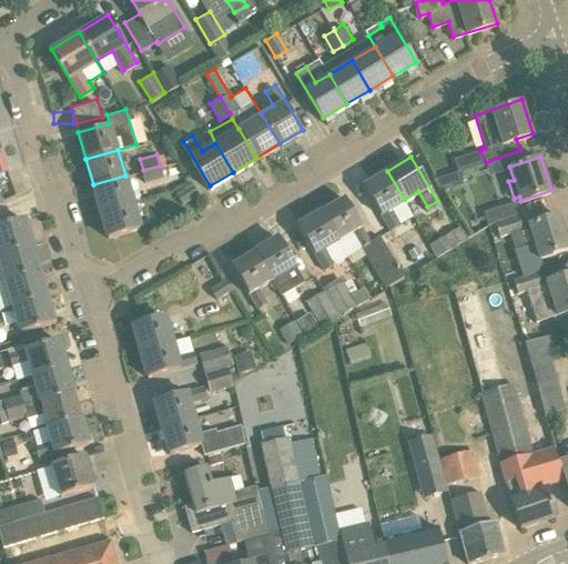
[(160,165),(143,170),(146,181),(163,175),(160,165)]
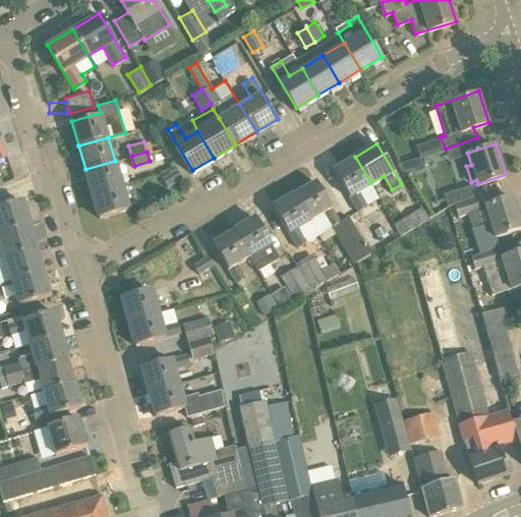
[(424,167),(420,156),(401,162),(398,164),(404,174),(424,167)]
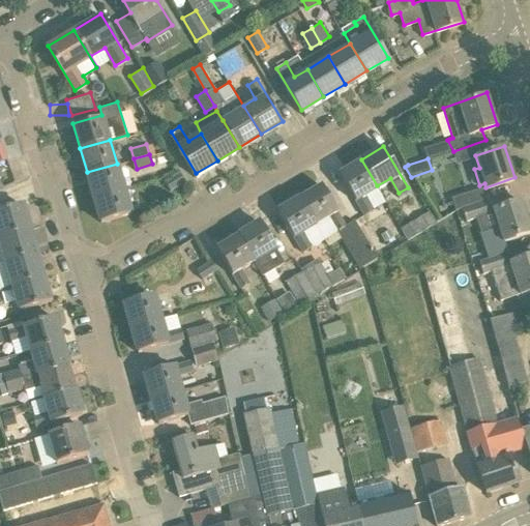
[(377,185),(361,159),(340,172),(363,213),(373,208),(364,194),(377,185)]
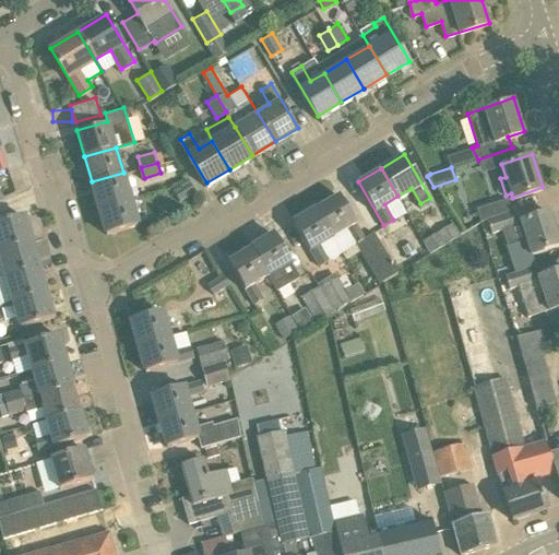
[(123,173),(92,181),(99,207),(130,198),(123,173)]
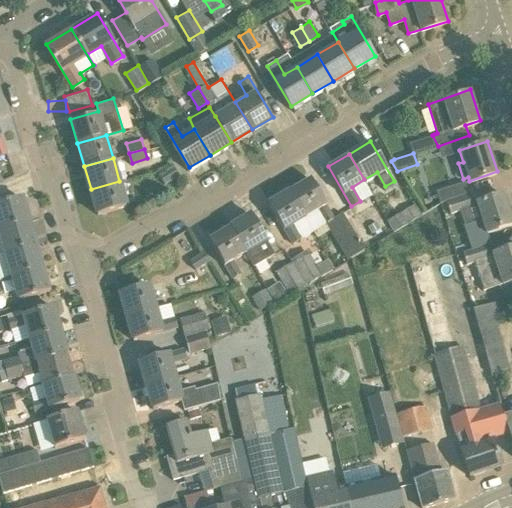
[(173,164),(160,173),(166,182),(179,174),(173,164)]
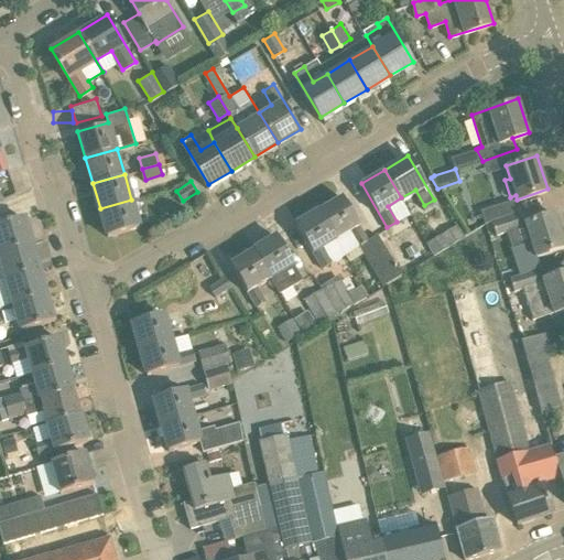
[(320,208),(346,254),(347,256),(360,248),(382,284),(401,272),(378,233),(369,238),(343,195),(320,208)]
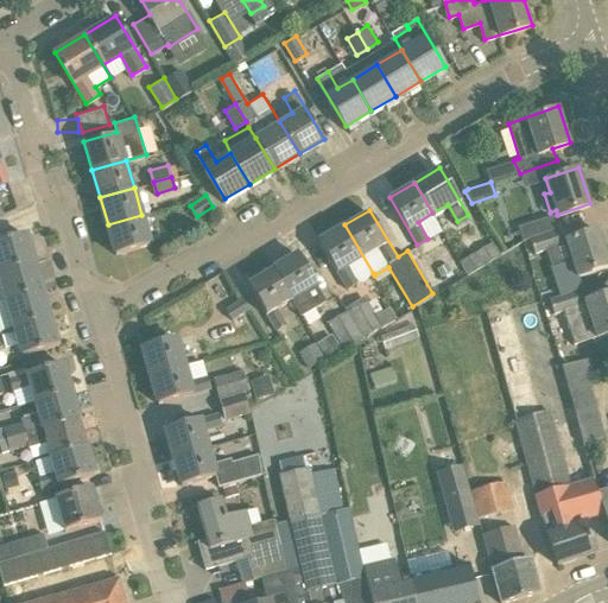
[(552,214),(518,226),(523,239),(531,236),(557,228),(552,214)]
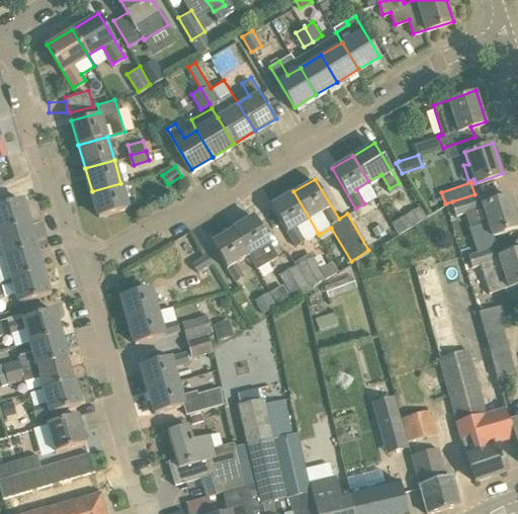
[(92,191),(98,216),(127,206),(120,183),(92,191)]
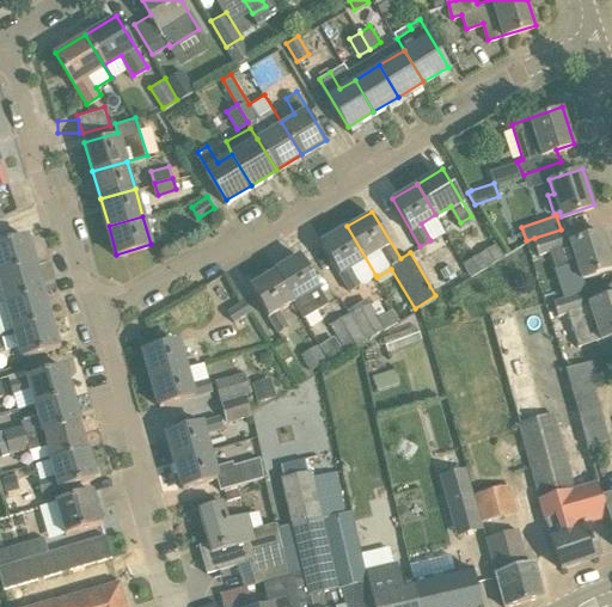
[(347,226),(320,241),(349,289),(360,283),(375,275),(347,226)]
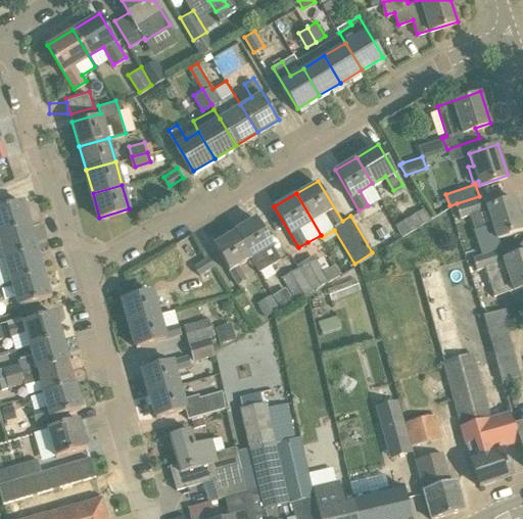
[(479,196),(457,203),(460,216),(470,213),(479,242),(522,228),(522,223),(514,196),(486,205),(486,206),(482,207),(479,196)]
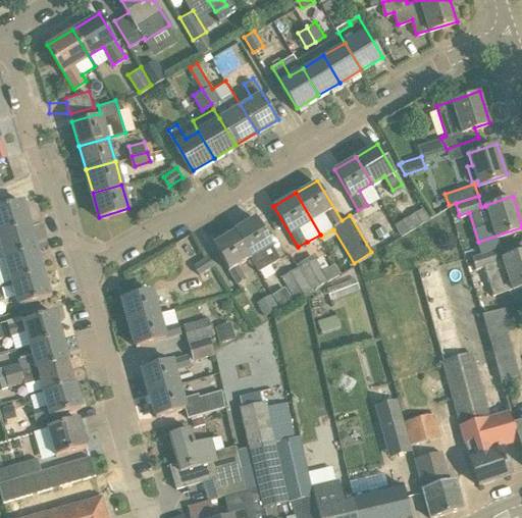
[(21,199),(0,204),(0,230),(29,223),(21,199)]
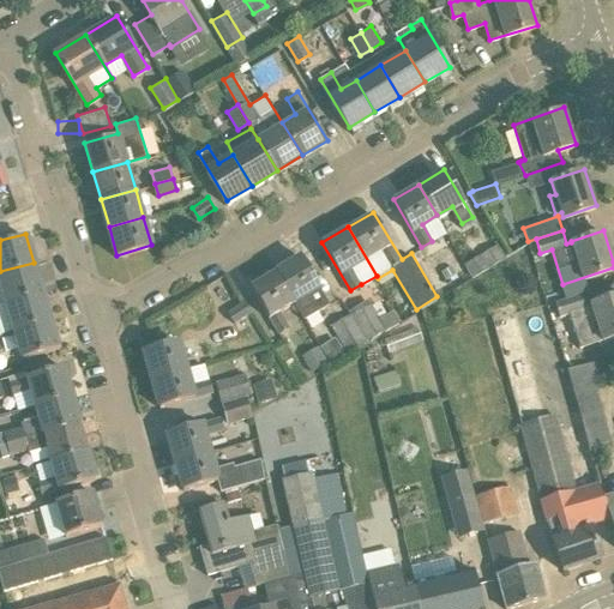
[(506,255),(498,242),(464,263),(471,275),(506,255)]
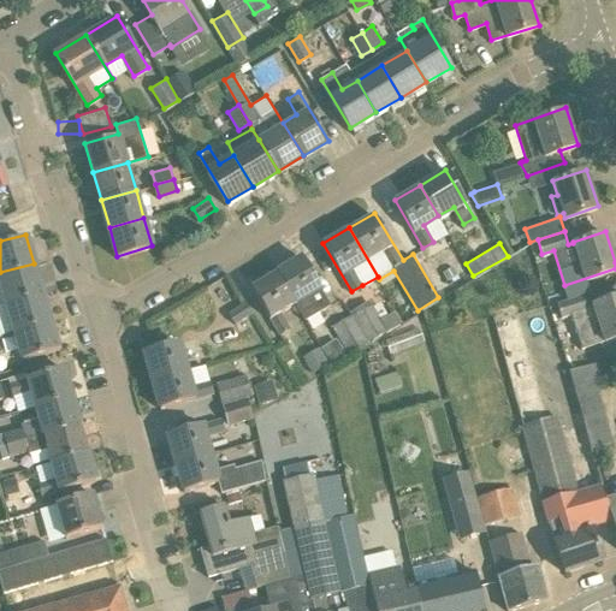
[(302,255),(277,271),(295,302),(296,302),(306,318),(331,303),(302,255)]
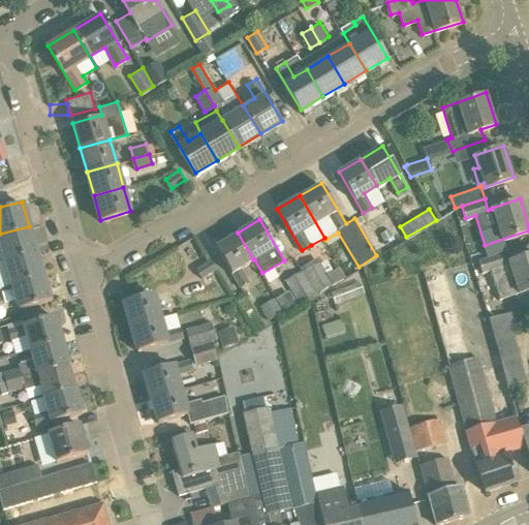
[(0,234),(0,240),(5,258),(36,250),(29,226),(0,234)]
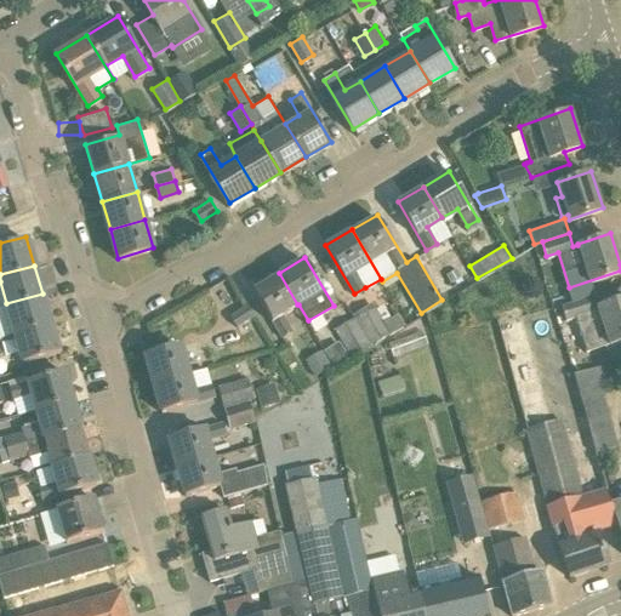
[(446,273),(450,280),(461,274),(457,266),(446,273)]
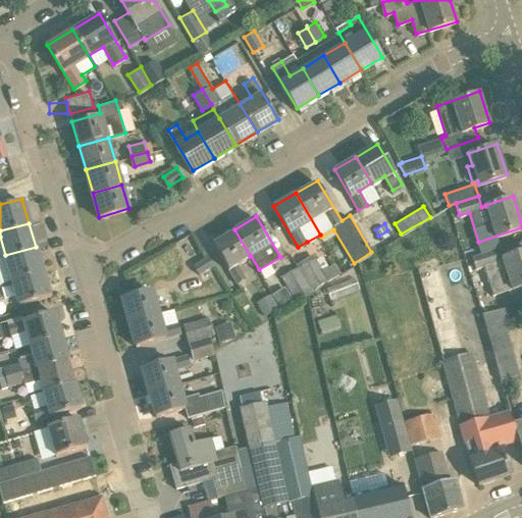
[(235,229),(213,243),(238,283),(247,277),(239,263),(250,256),(235,229)]
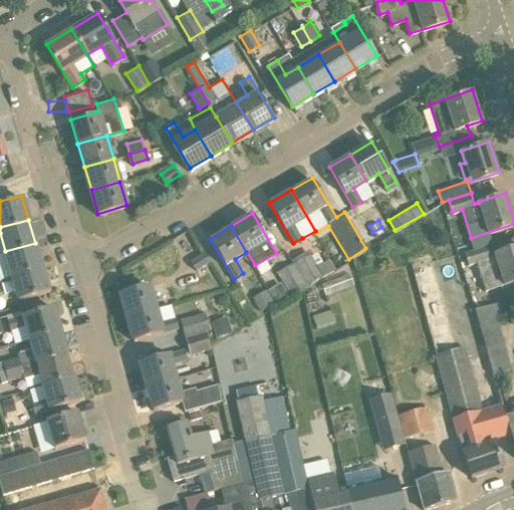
[(0,277),(12,275),(42,266),(35,243),(5,251),(0,252),(0,277)]
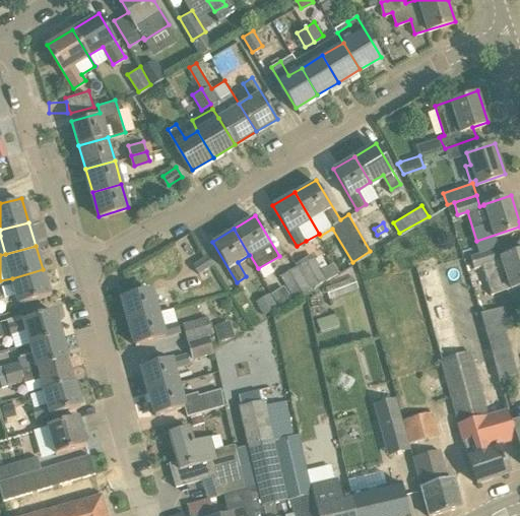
[(519,249),(495,257),(492,248),(472,253),(469,254),(473,266),(481,263),(491,293),(519,283),(519,249)]
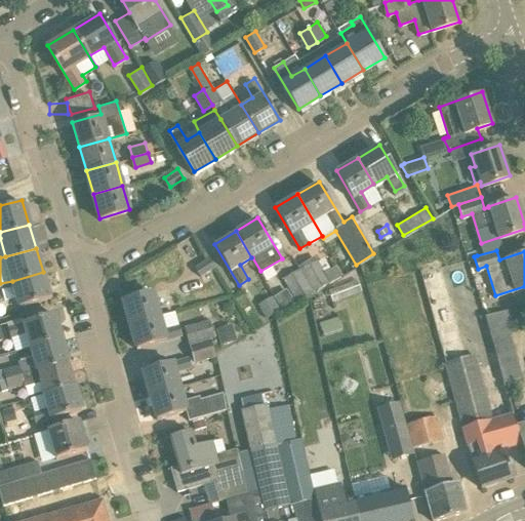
[(213,267),(215,266),(210,256),(195,266),(201,275),(205,282),(218,275),(213,267)]
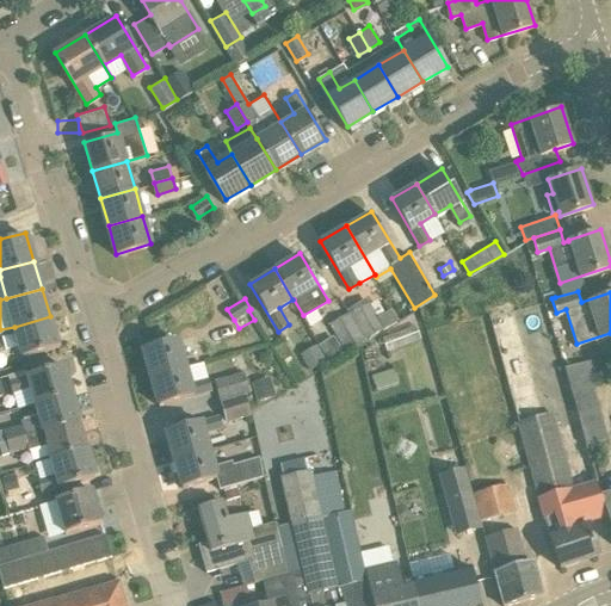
[(378,315),(370,302),(353,313),(368,336),(386,326),(378,315)]
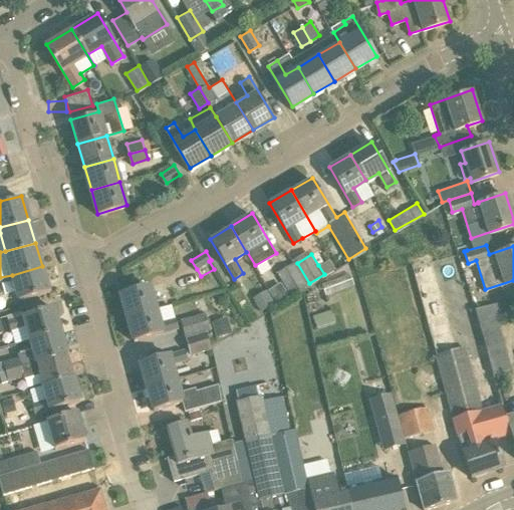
[(323,262),(318,265),(324,274),(335,267),(329,258),(323,262)]
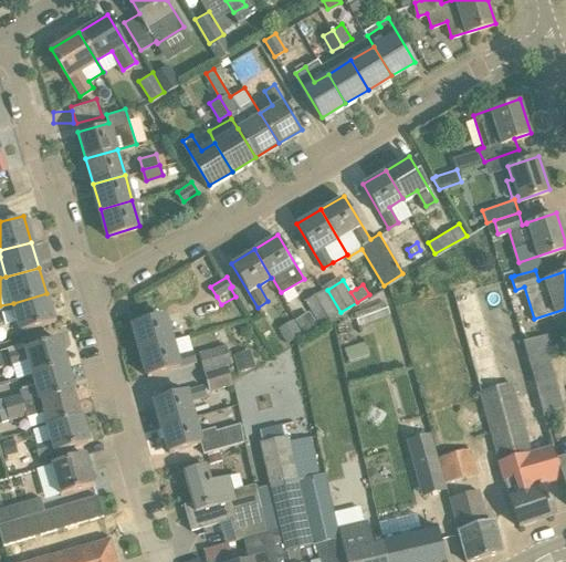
[(565,484),(564,475),(558,456),(554,444),(533,450),(512,382),(505,383),(479,287),(452,292),(498,459),(511,505),(512,503),(520,524),(554,512),(544,484),(563,477),(565,487),(565,484)]
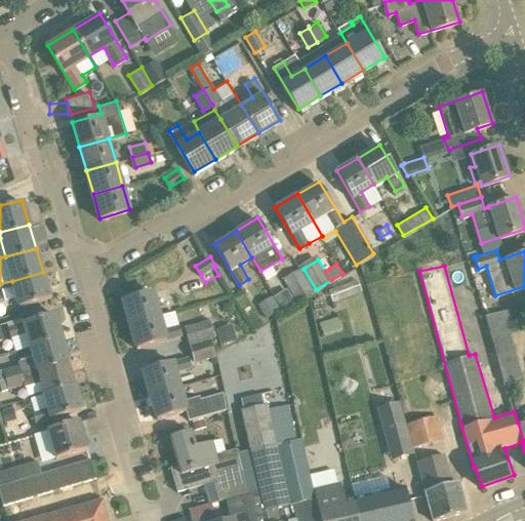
[(314,290),(299,267),(283,277),(297,301),(314,290)]
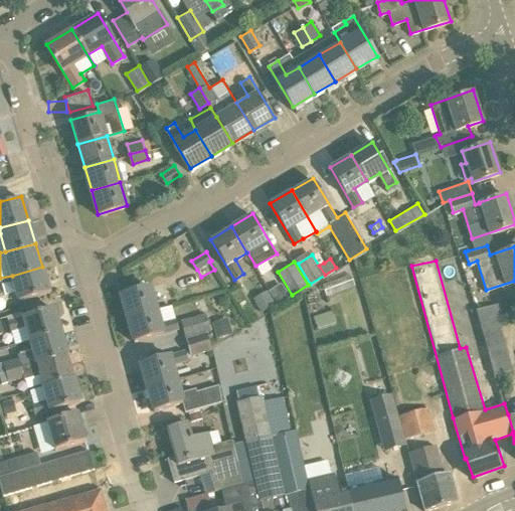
[(42,267),(12,276),(18,299),(48,291),(42,267)]
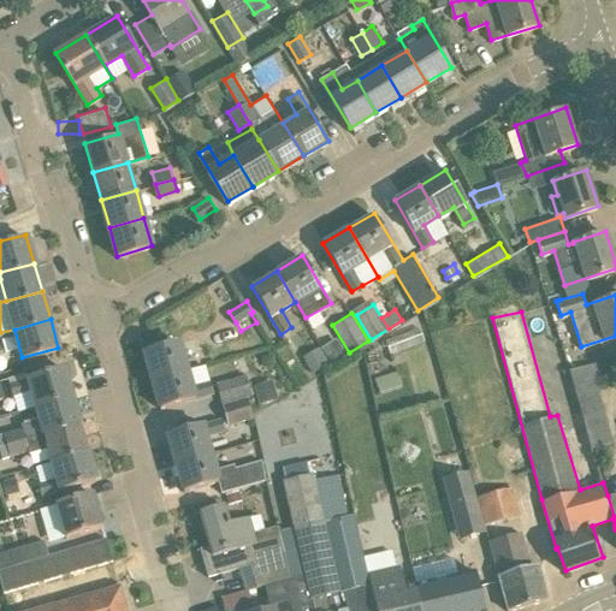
[(194,336),(185,338),(178,340),(144,350),(152,379),(187,368),(202,365),(194,336)]
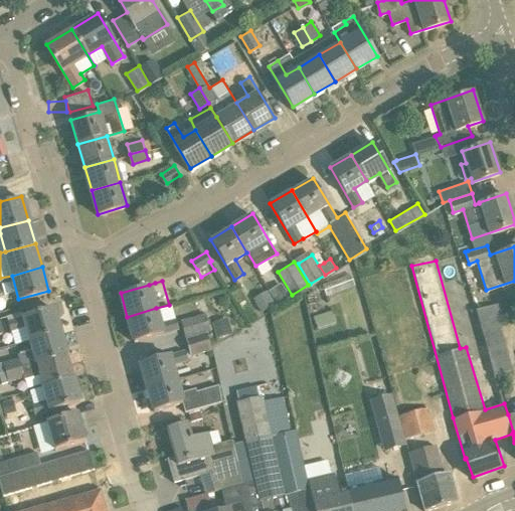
[(269,289),(278,304),(291,296),(281,282),(269,289)]
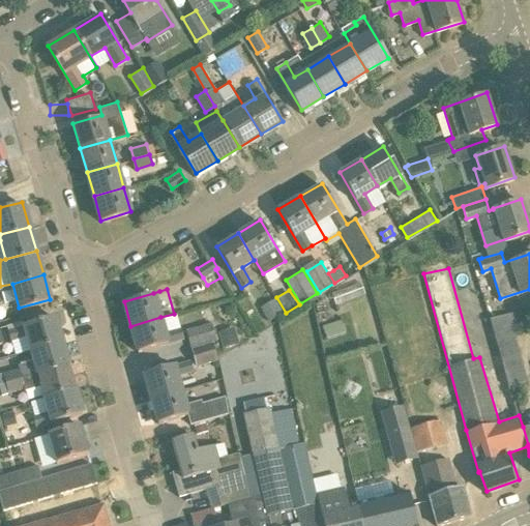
[(284,313),(273,295),(257,303),(267,322),(284,313)]
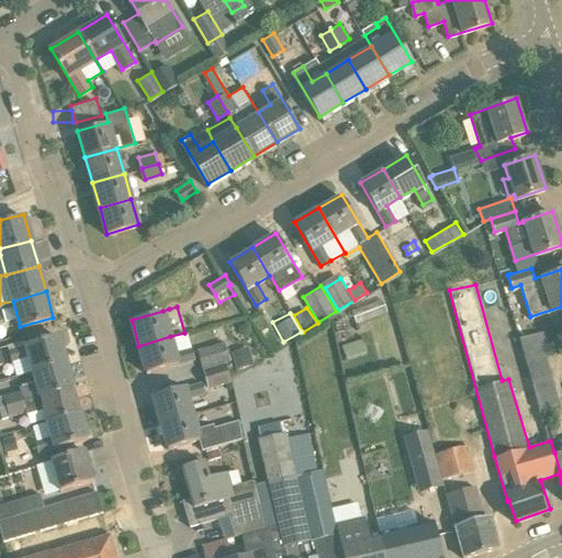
[(544,348),(552,346),(548,328),(520,336),(541,408),(560,403),(544,348)]
